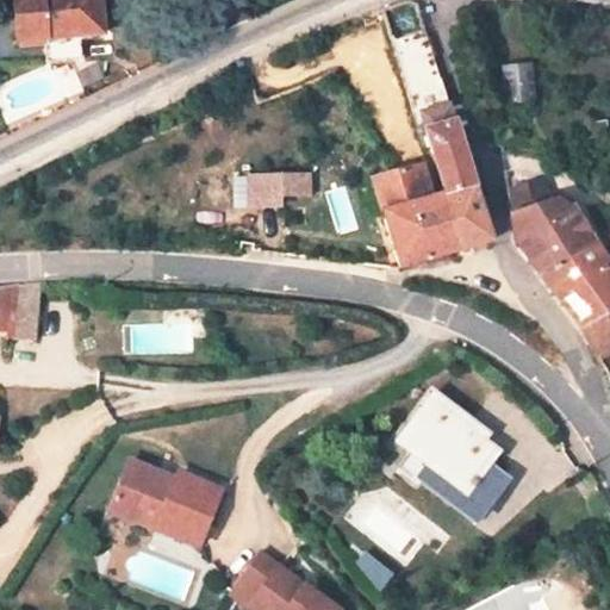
[(43,36),(74,32),(74,37),(101,35),(98,0),(10,0),(14,42),(43,41),(43,36)]
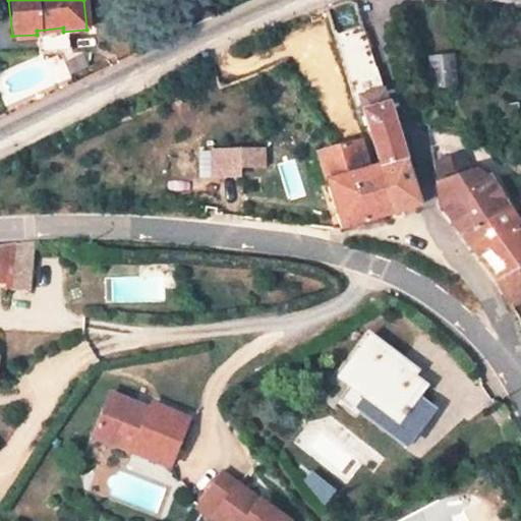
[(377,69),(364,31),(334,40),(346,79),(377,69)]
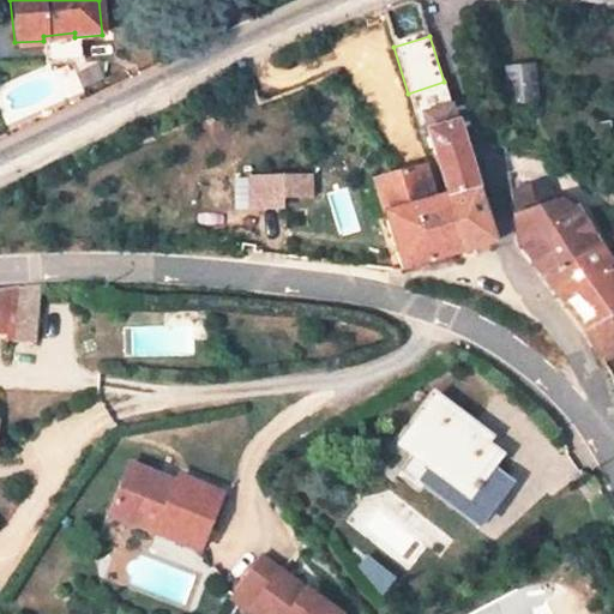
[(391,65),(385,44),(371,48),(378,72),(391,65)]
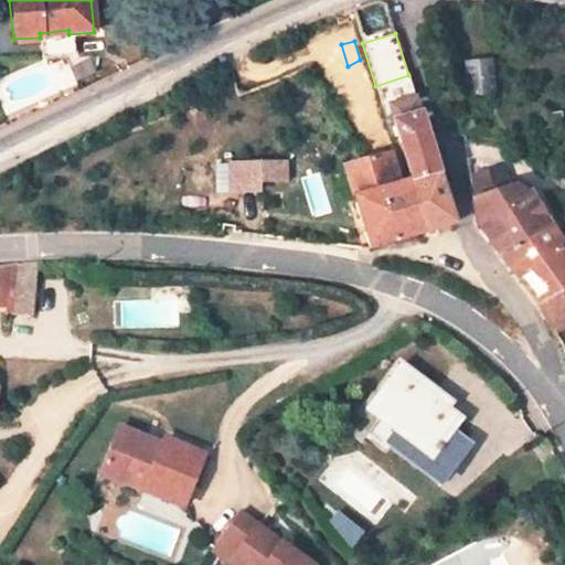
[(348,71),(362,66),(360,60),(348,66),(348,71)]
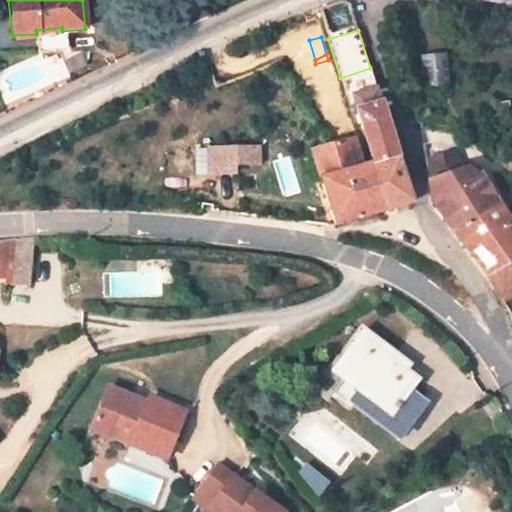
[(444,54),(420,57),(423,86),(447,83),(444,54)]
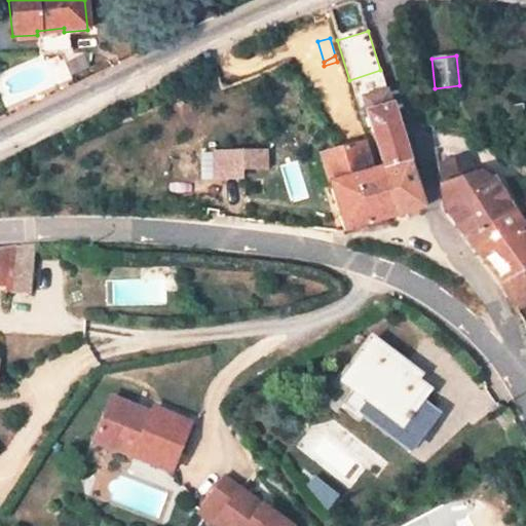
[(355,98),(361,97),(383,166),(407,159),(380,70),(349,80),(355,98)]
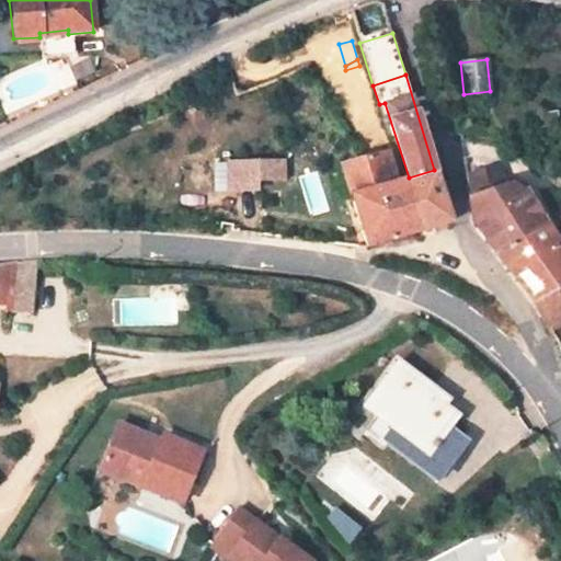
[(553,114),(541,115),(542,124),(554,123),(553,114)]
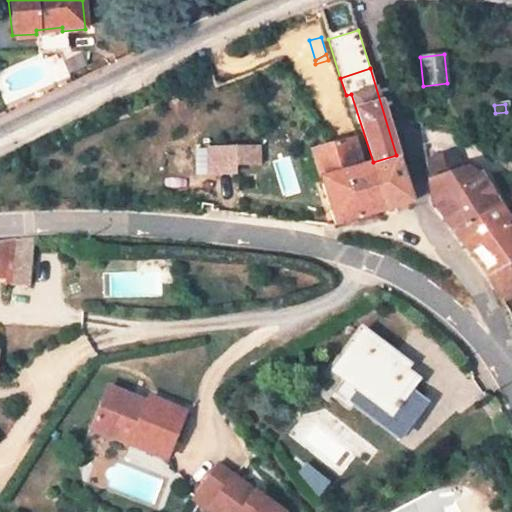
[(411,202),(397,156),(396,155),(373,162),(368,164),(361,166),(353,138),(312,151),(334,225),(383,210),(411,202)]
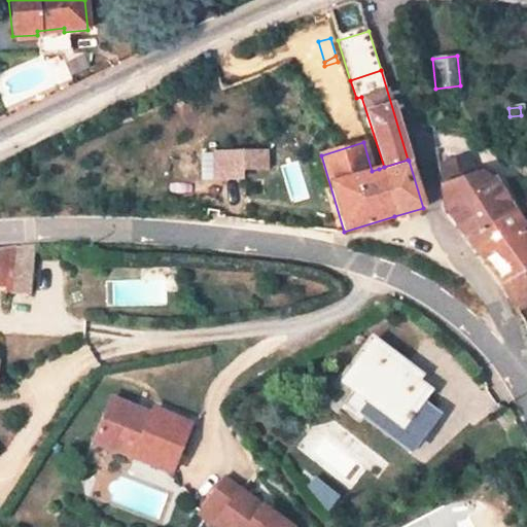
[(264,149),(215,150),(215,176),(243,176),(243,166),(264,166),(264,149)]
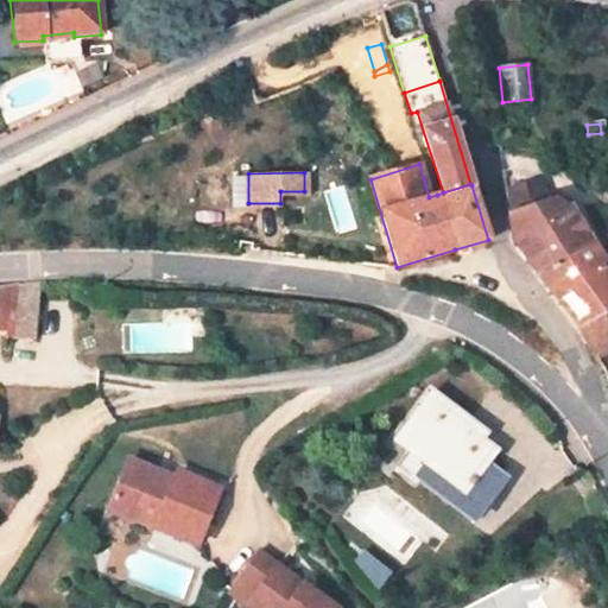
[(596,358),(607,350),(607,264),(594,241),(587,229),(577,233),(565,213),(574,208),(571,204),(567,207),(562,201),(557,200),(549,200),(508,213),(512,239),(580,328),(596,358)]
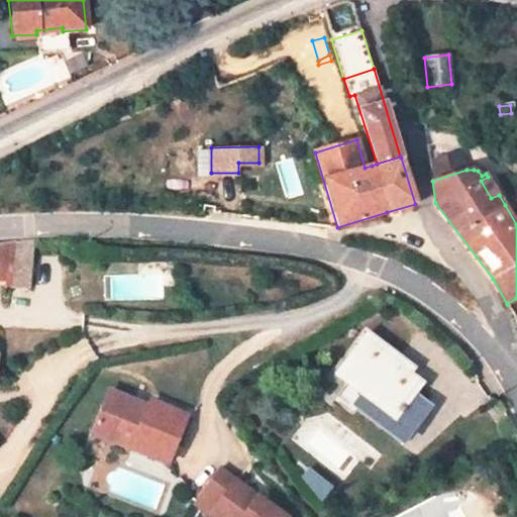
[(499,195),(488,177),(481,181),(491,198),(499,195)]
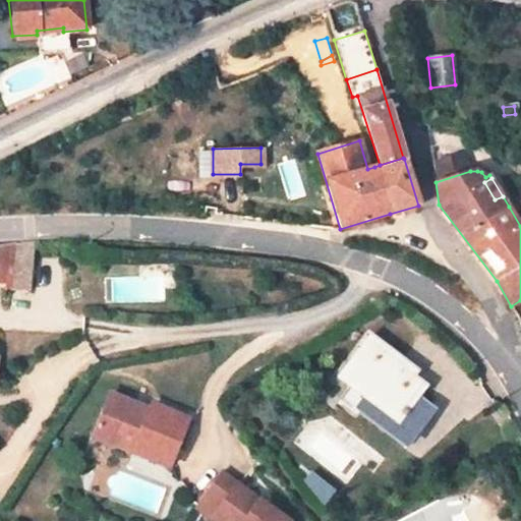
[(0,244),(0,278),(12,280),(10,290),(40,293),(47,240),(33,241),(18,242),(0,244)]
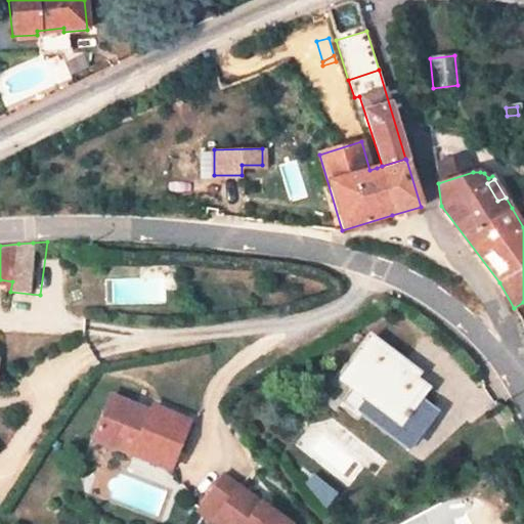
[(413,379),(404,372),(407,366),(370,338),(345,373),(358,383),(343,402),(384,434),(398,415),(422,432),(436,413),(420,400),(428,390),(413,379)]
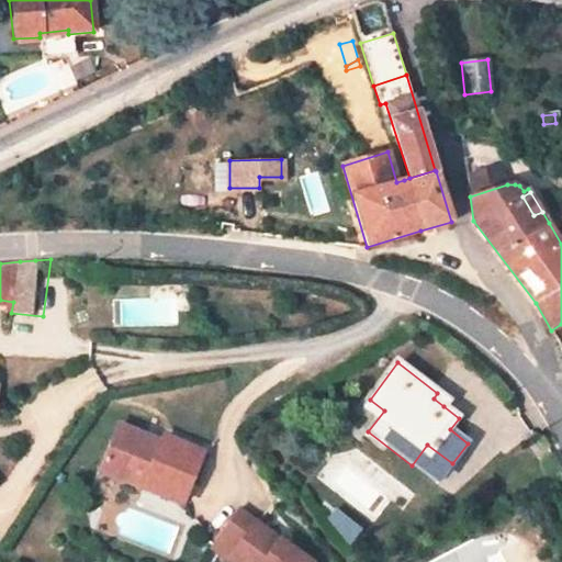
[(448,402),(437,393),(434,398),(444,406),(448,402)]
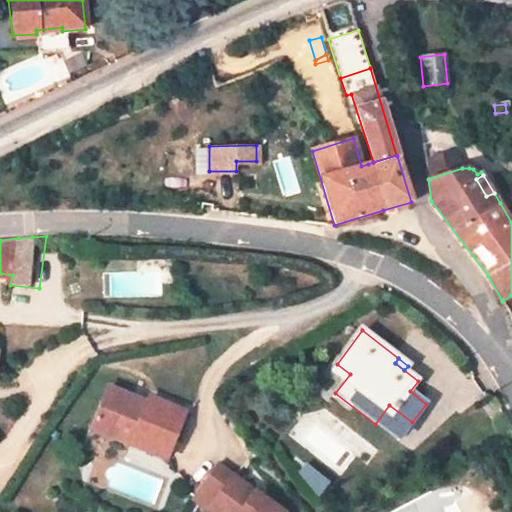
[(124,397),(98,389),(83,434),(163,458),(178,409),(140,397),(137,409),(121,404),(124,397)]
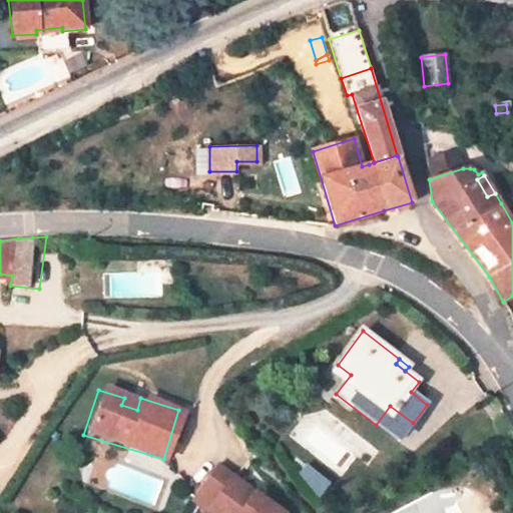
[(413,423),(390,406),(376,425),(399,442),(413,423)]
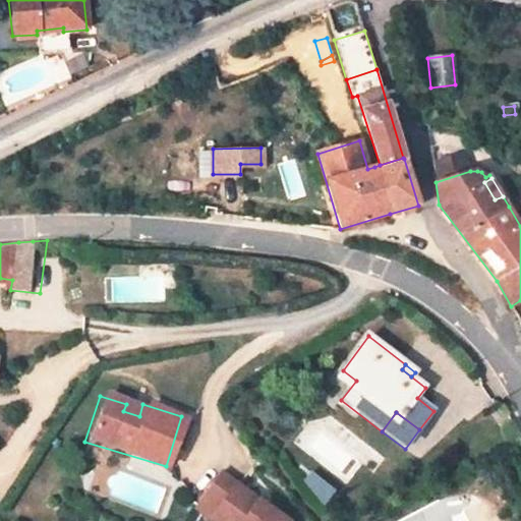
[(224,468),(197,503),(221,520),(290,520),(292,519),(224,468)]
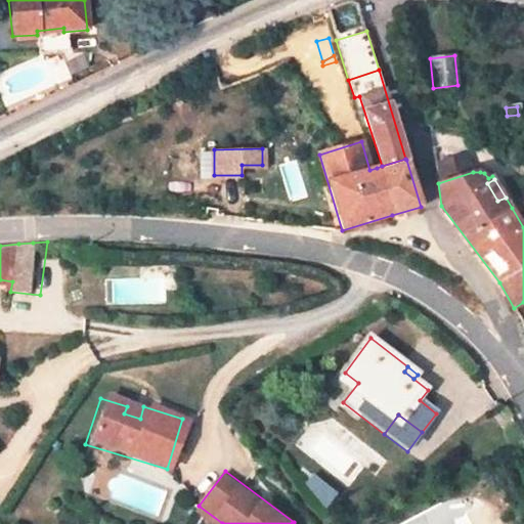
[(313,478),(308,485),(326,509),(337,495),(313,478)]
